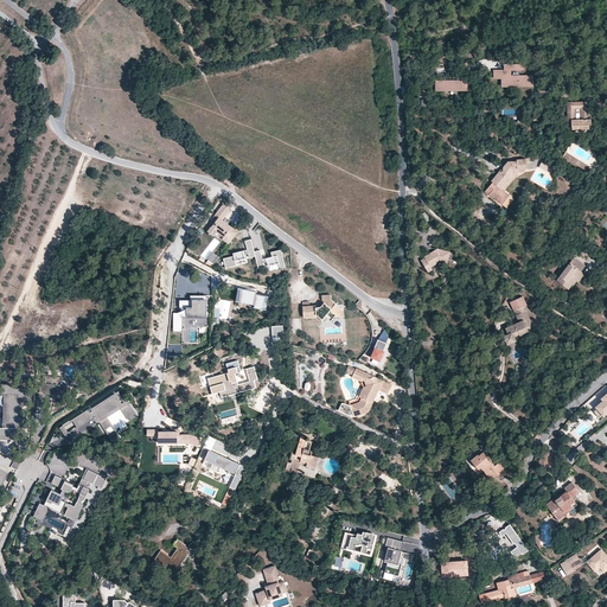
[(523,70),(523,64),(504,64),(504,70),(494,70),(494,78),(502,78),(502,87),(534,87),(532,75),(511,76),(511,70),(523,70)]
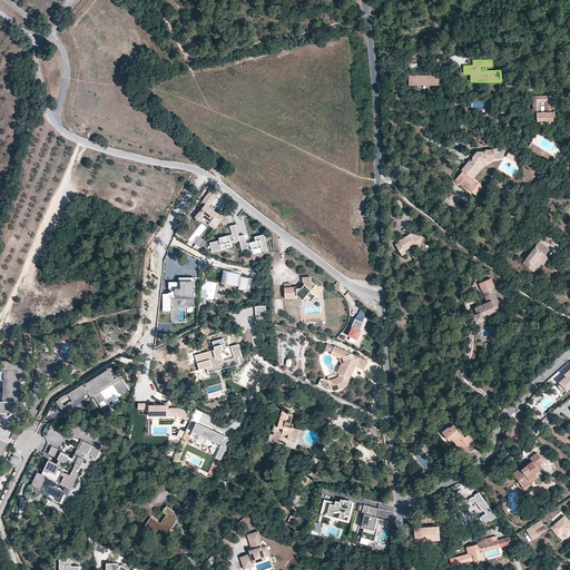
[(439,85),(439,76),(409,76),(409,85),(439,85)]
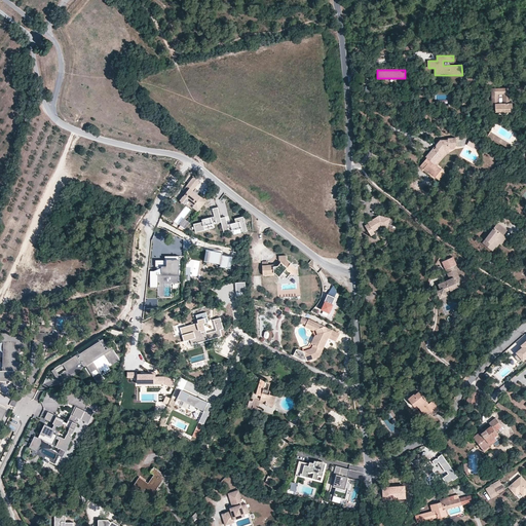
[(510,103),(510,87),(491,88),(492,108),(495,108),(495,112),(513,111),(512,103),(510,103)]
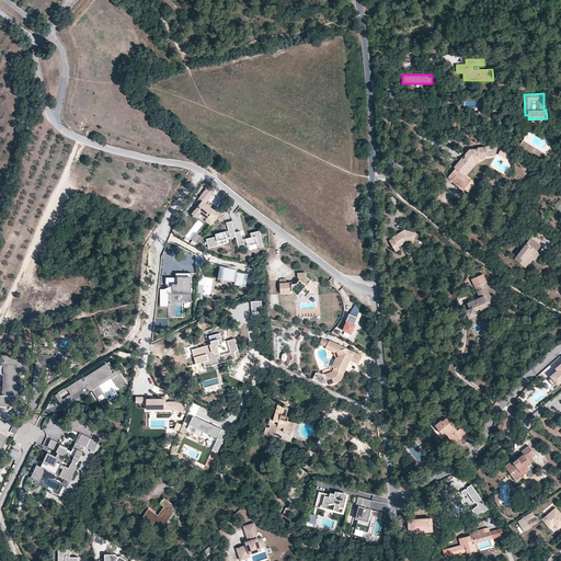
[(534,147),(523,140),(521,145),(530,151),(534,147)]
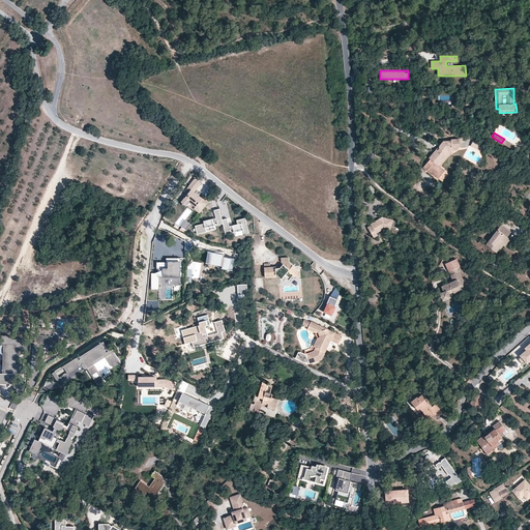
[(447,155),(445,153),(448,150),(452,150),(457,150),(460,146),(460,139),(451,139),(451,141),(443,141),(429,157),(430,158),(422,168),(427,171),(427,170),(428,169),(435,174),(442,181),(448,174),(440,167),(438,166),(447,155)]
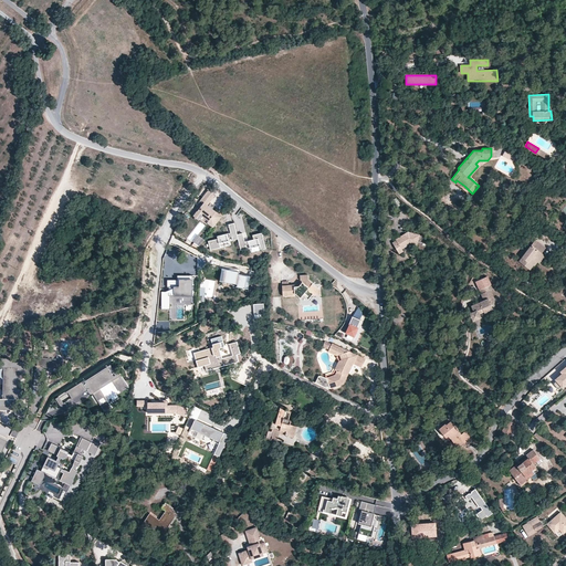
[(549,155),(538,148),(535,153),(546,159),(549,155)]
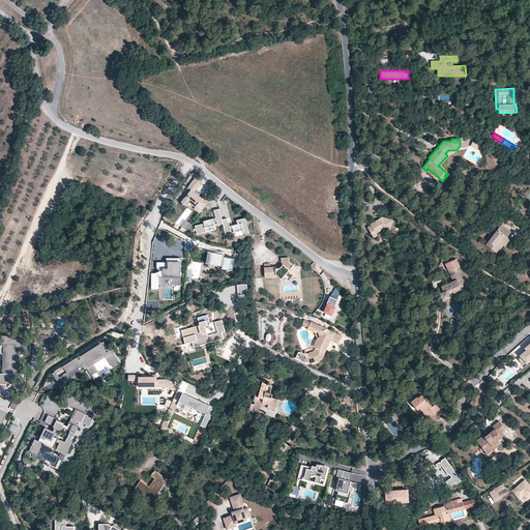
[(482,144),(474,140),(470,146),(479,151),(482,144)]
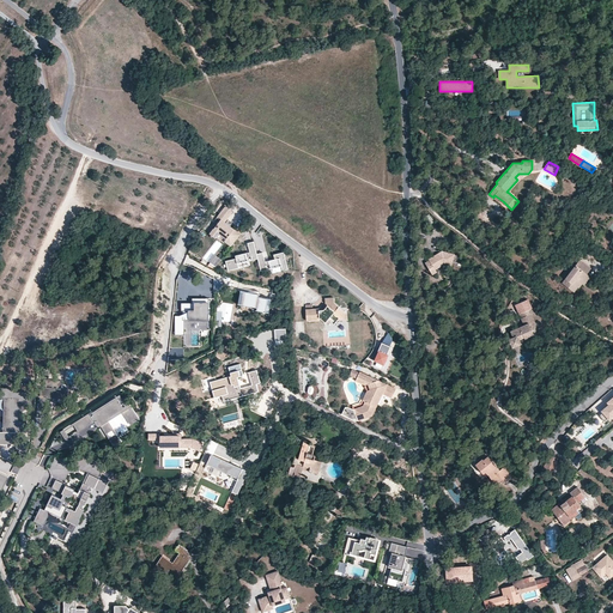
[(523,180),(523,174),(519,174),(515,177),(517,180),(507,192),(509,193),(519,181),(520,181),(521,178),(523,180)]
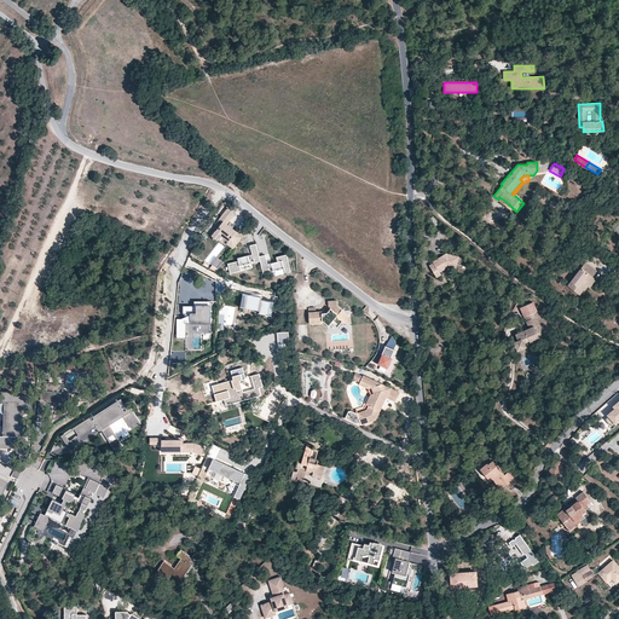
[(227,208),(219,220),(223,223),(212,236),(213,237),(215,239),(218,241),(221,236),(229,242),(226,244),(233,249),(243,237),(227,224),(235,214),(227,208)]
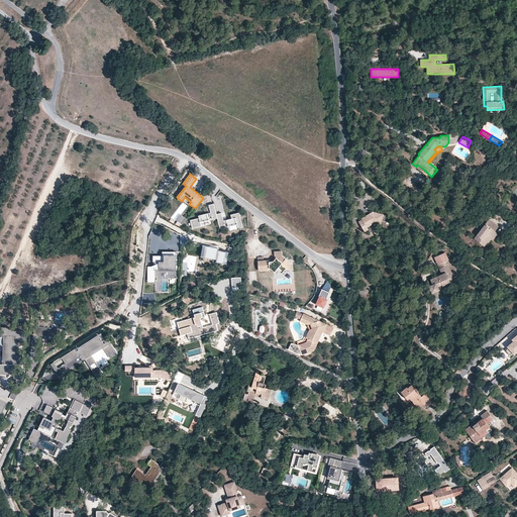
[(198,215),(199,218),(190,220),(192,228),(202,226),(201,221),(209,219),(208,216),(211,216),(212,219),(217,217),(216,214),(214,203),(209,205),(211,212),(198,215)]
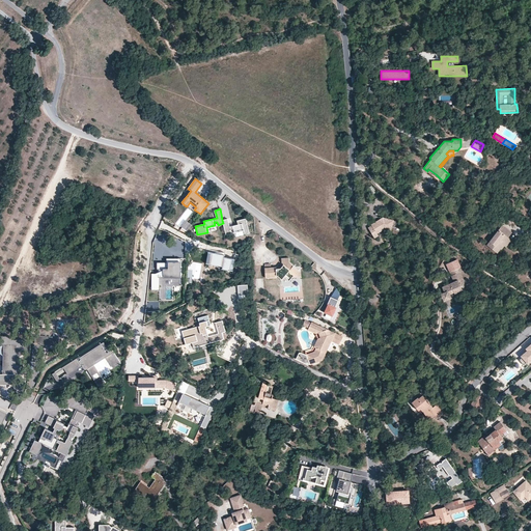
[(249,233),(246,218),(236,220),(238,224),(229,226),(227,219),(222,220),(223,223),(226,234),(231,233),(230,229),(233,228),(234,232),(244,230),(245,234),(249,233)]
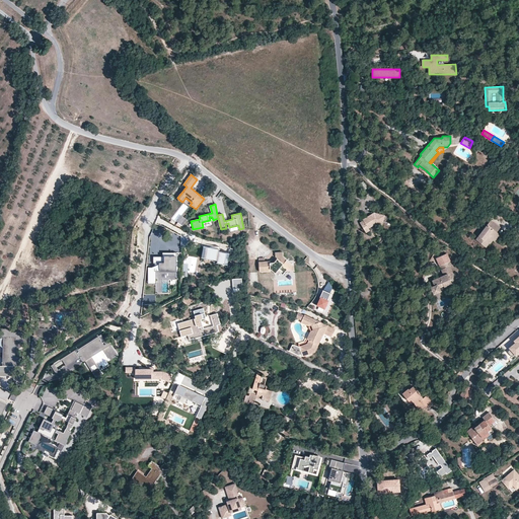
[(385,216),(374,213),(374,214),(371,216),(371,215),(363,220),(363,221),(360,223),(366,233),(370,231),(369,229),(372,227),(370,224),(374,222),(376,224),(382,226),(384,220),(385,216)]
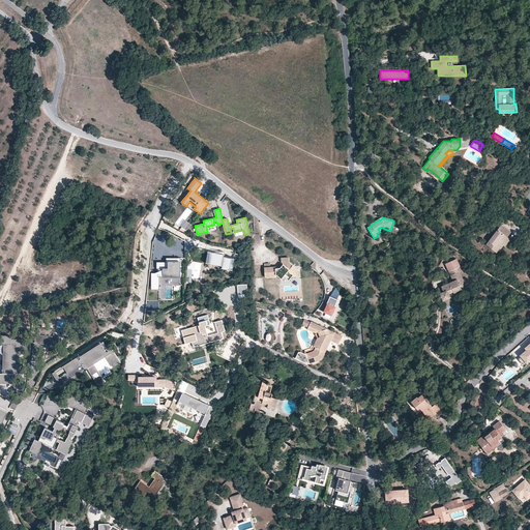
[(186,221),(179,230),(184,234),(192,225),(186,221)]
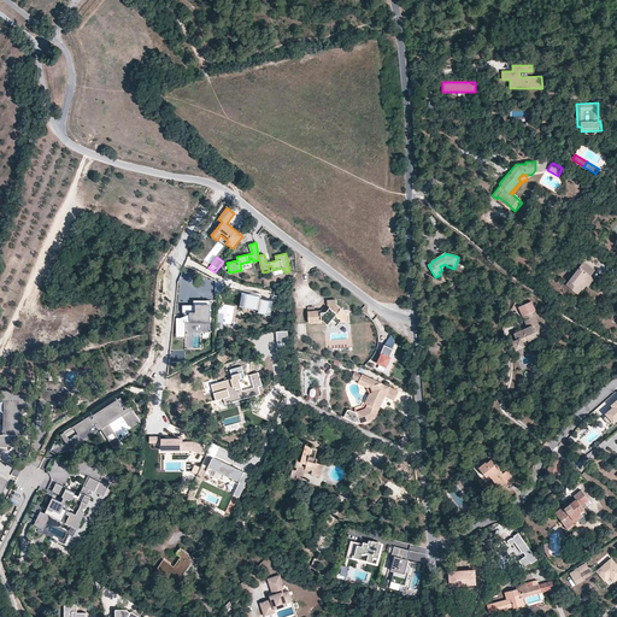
[(591,276),(595,270),(583,262),(565,285),(577,294),(581,289),(582,289),(586,286),(592,277),(591,276)]
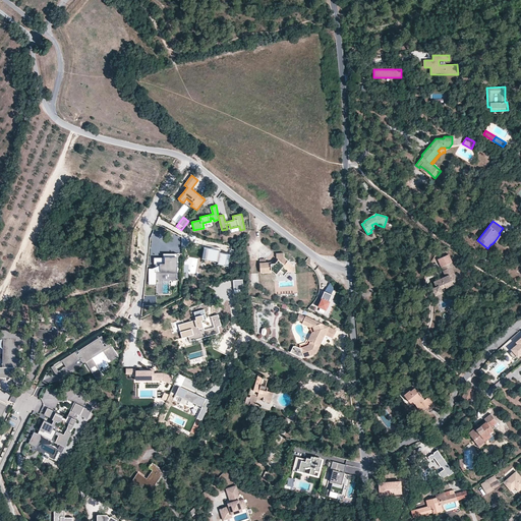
[(222,251),(205,249),(203,261),(220,263),(219,268),(232,269),(233,256),(221,254),(222,251)]
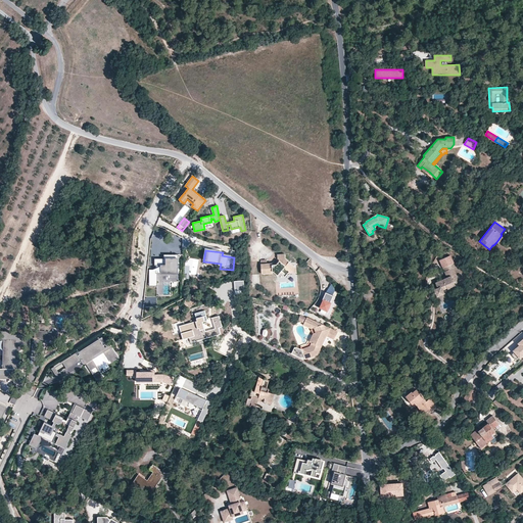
[(280,273),(285,277),(289,272),(290,273),(294,267),(285,258),(285,253),(277,254),(278,258),(279,258),(279,262),(276,264),(274,265),(272,263),(267,264),(260,264),(262,274),(273,273),(273,272),(278,275),(280,273)]
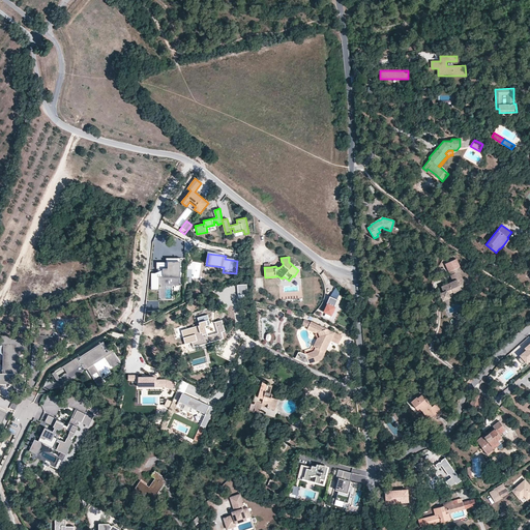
[(182,277),(182,258),(167,259),(167,262),(158,262),(158,273),(158,277),(159,277),(182,277)]
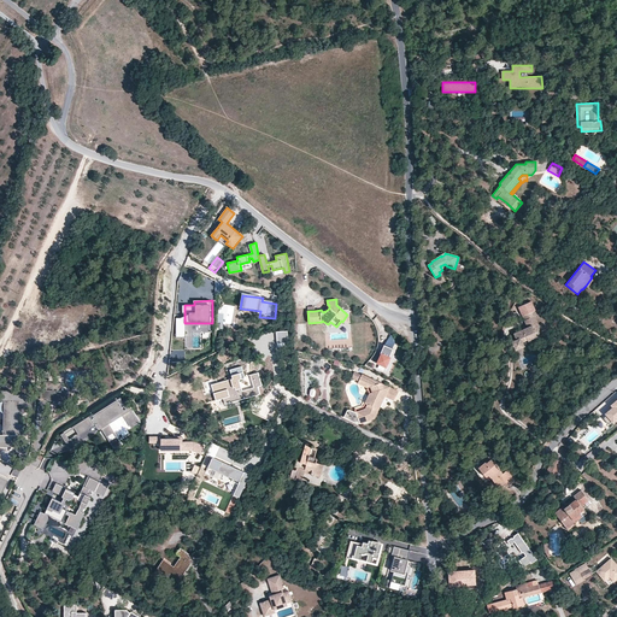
[(541,329),(535,316),(538,315),(532,301),(518,307),(527,327),(513,334),(516,340),(512,341),(516,350),(523,346),(524,346),(522,342),(528,340),(529,342),(538,339),(535,331),(541,329)]
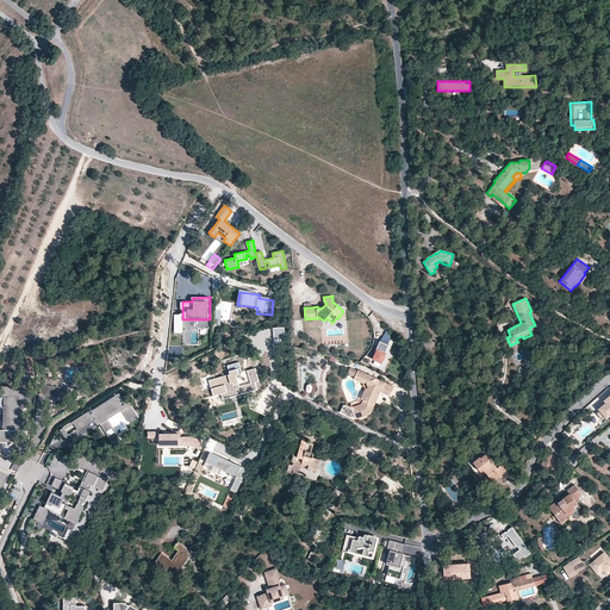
[(282,328),(273,328),(273,340),(284,338),(282,328)]
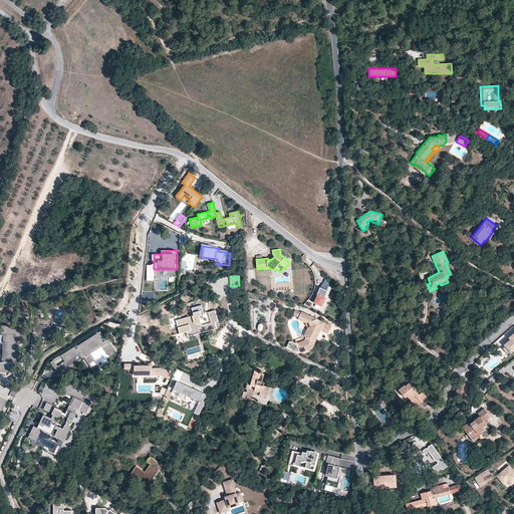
[(325,280),(322,286),(328,289),(331,284),(325,280)]
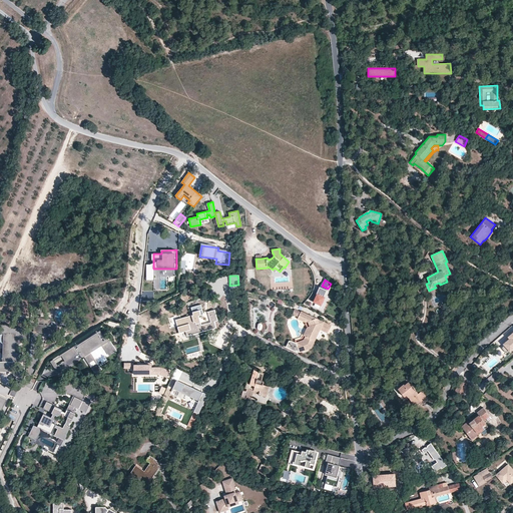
[(328,292),(321,289),(314,303),(322,306),(328,292)]
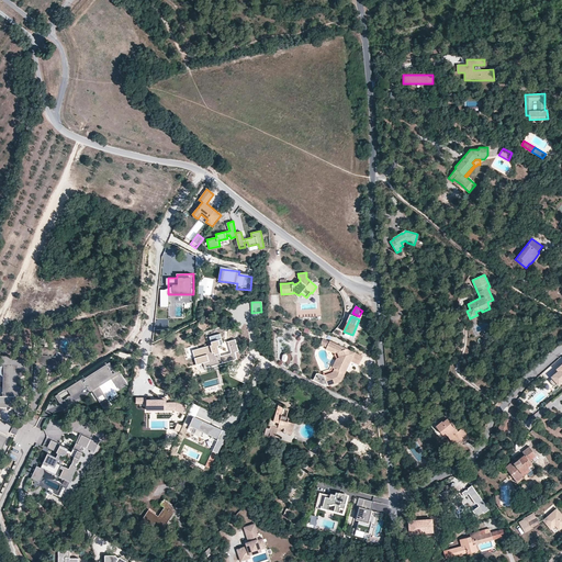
[(223,344),(220,334),(209,337),(212,345),(192,350),(197,364),(203,362),(204,368),(237,359),(235,352),(239,351),(235,339),(227,341),(231,352),(221,356),(217,346),(223,344)]
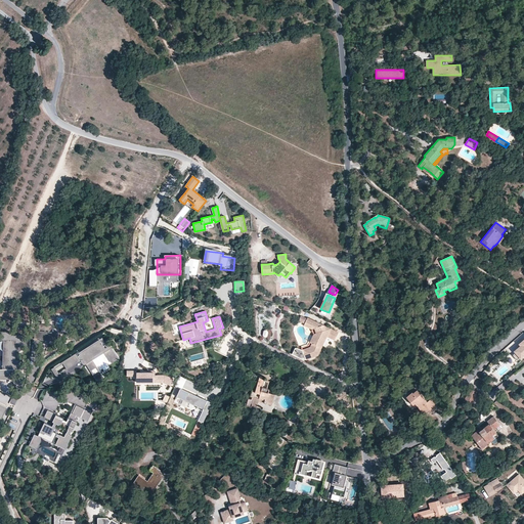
[(326,337),(335,340),(339,332),(307,317),(307,318),(305,323),(315,329),(316,334),(313,335),(310,342),(312,343),(310,347),(303,350),(298,348),(295,348),(292,354),(302,359),(303,358),(306,359),(318,355),(321,348),(319,347),(322,339),(325,340),(326,337)]
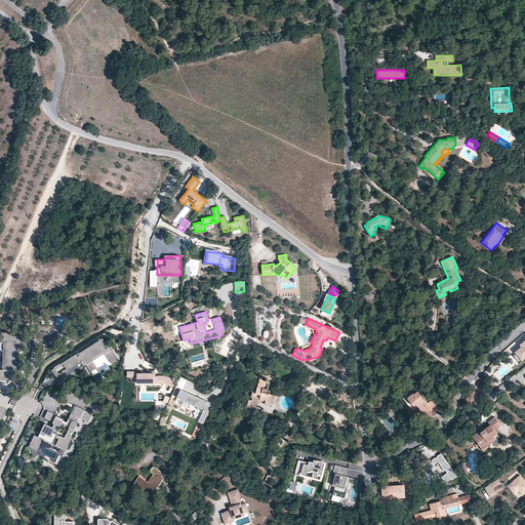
[(11,333),(1,333),(1,341),(2,341),(4,341),(4,367),(12,367),(12,365),(14,365),(14,367),(16,367),(22,367),(22,361),(16,361),(14,361),(14,348),(16,348),(25,349),(25,336),(15,336),(15,337),(11,337),(11,336),(11,333)]
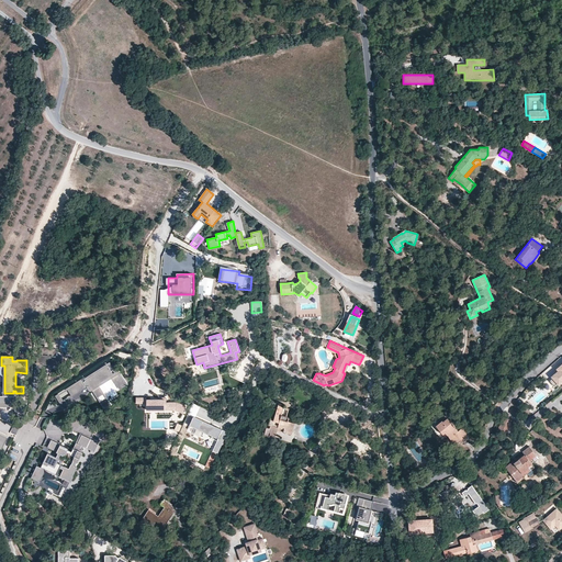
[(108,366),(109,364),(114,372),(116,371),(110,362),(85,378),(86,379),(108,366)]
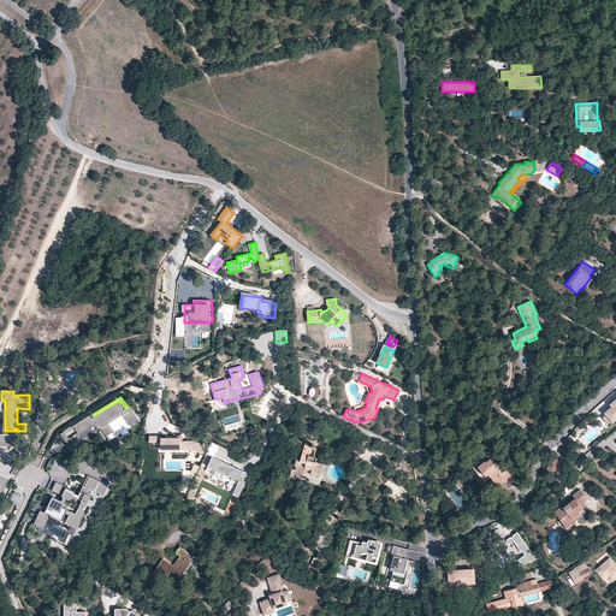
[(615,400),(610,404),(612,407),(604,413),(605,414),(602,418),(608,424),(611,420),(612,421),(615,418),(615,400)]
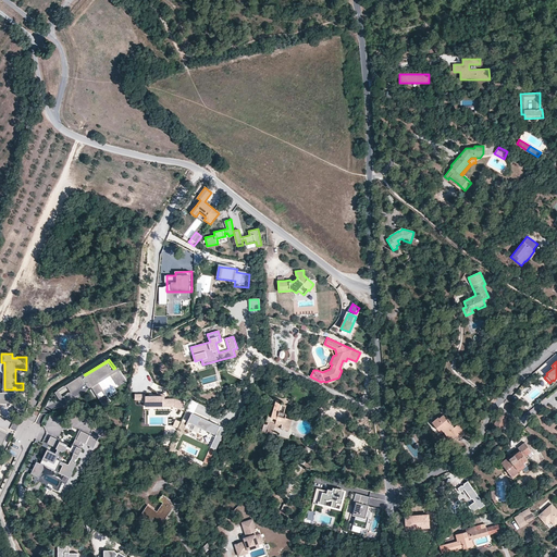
[(4,362),(2,362),(2,393),(13,393),(13,404),(15,404),(15,394),(17,394),(17,390),(15,390),(15,387),(13,387),(13,390),(4,390),(4,362)]
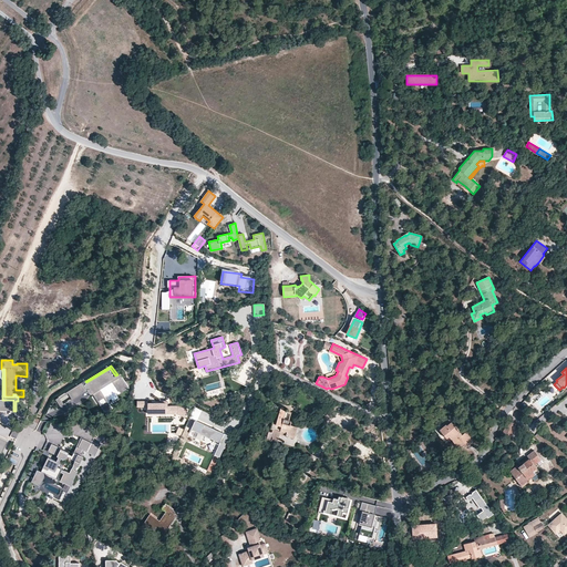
[(100,401),(104,398),(105,397),(101,390),(99,387),(112,379),(113,381),(116,387),(117,387),(121,391),(126,388),(117,374),(115,375),(114,377),(109,369),(86,382),(85,381),(84,381),(68,392),(69,393),(72,399),(73,400),(88,391),(90,389),(93,394),(98,401),(100,401)]
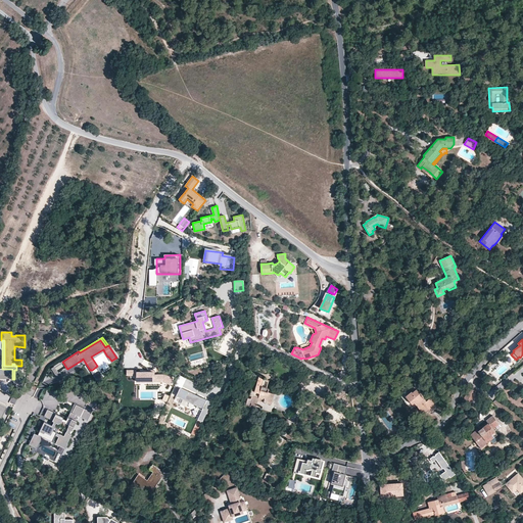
[(107,357),(111,363),(120,358),(110,344),(108,345),(116,358),(111,361),(108,357),(107,357)]
